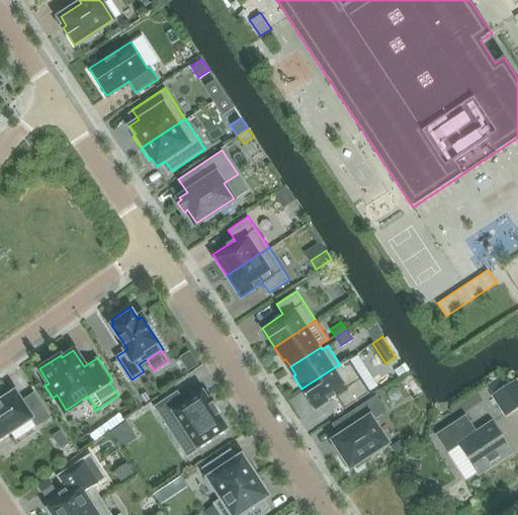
[(358,354),(349,360),(368,391),(378,384),(358,354)]
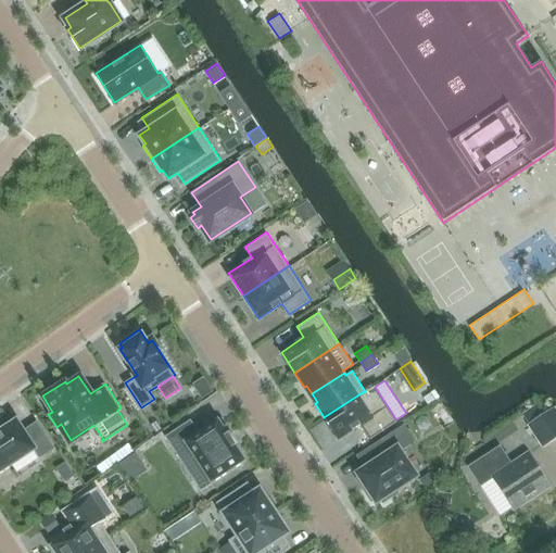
[(431,392),(424,397),(428,403),(431,401),(439,394),(434,388),(430,391),(431,392)]
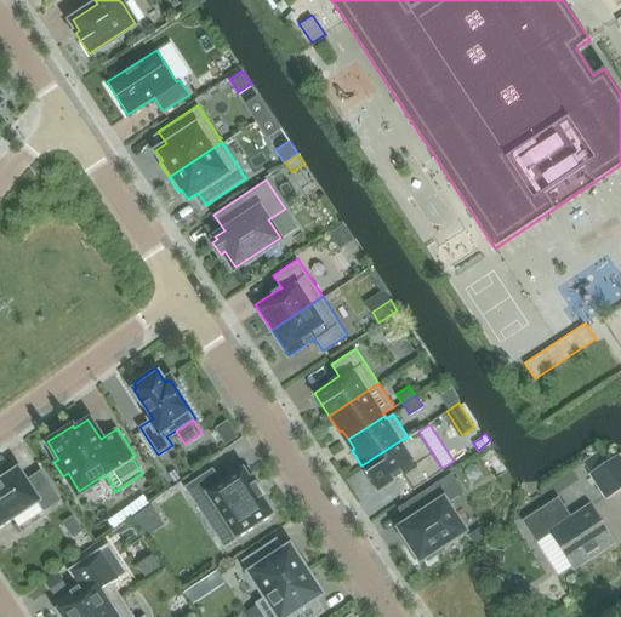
[(421,450),(411,434),(408,436),(403,439),(362,466),(377,490),(402,474),(410,486),(434,470),(421,450)]
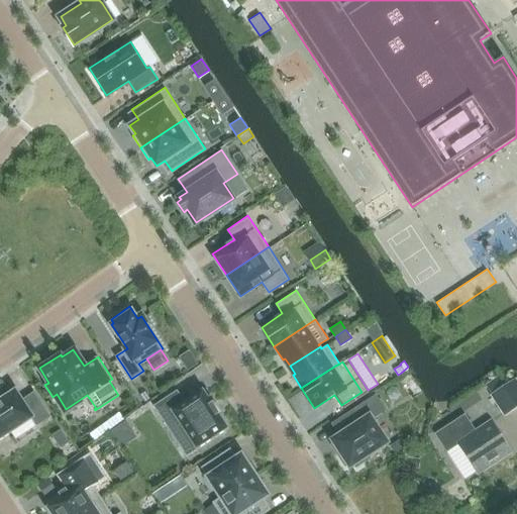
[(516,402),(504,384),(490,393),(504,414),(516,405),(516,402)]
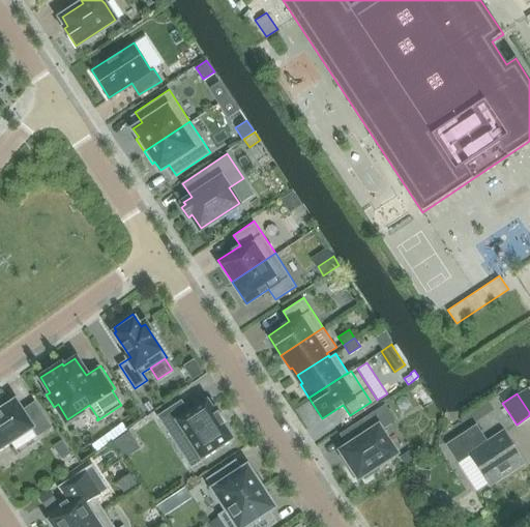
[(401,394),(395,401),(399,408),(407,409),(411,403),(408,396),(401,394)]
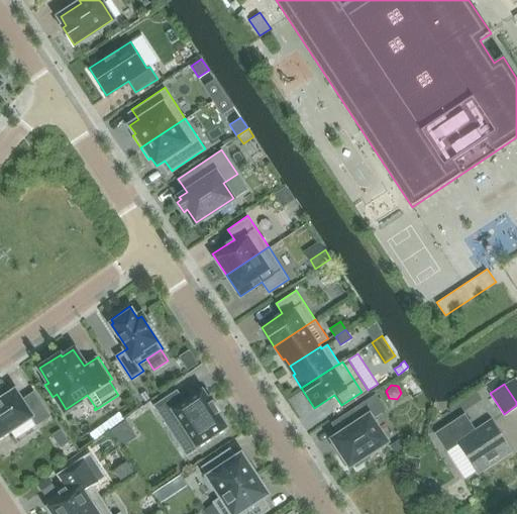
[(49,415),(34,392),(22,399),(15,389),(0,399),(0,437),(32,417),(37,423),(49,415)]
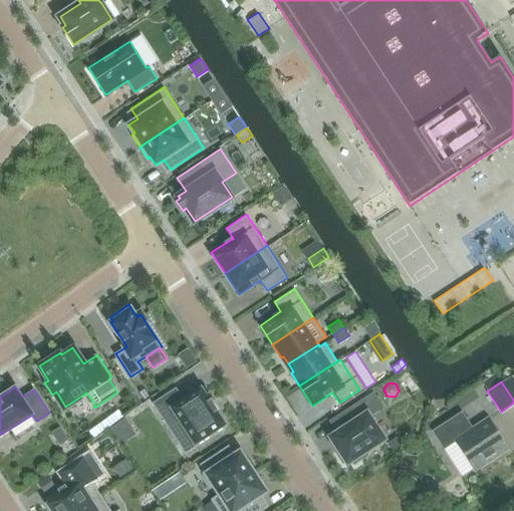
[(184,400),(176,388),(154,403),(166,421),(176,415),(196,445),(226,425),(202,388),(184,400)]
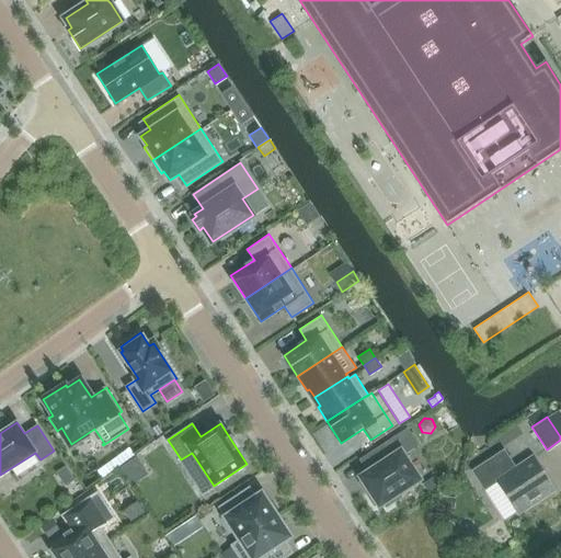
[(409,428),(361,459),(370,473),(363,478),(369,488),(365,490),(375,505),(379,503),(380,505),(384,503),(387,507),(401,497),(399,493),(420,479),(403,454),(419,444),(409,428)]
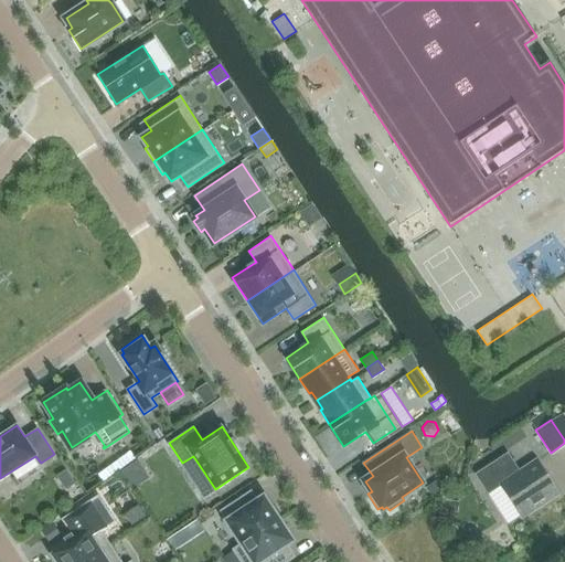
[(508,453),(477,473),(489,492),(501,485),(521,515),(522,517),(558,492),(536,459),(519,470),(508,453)]
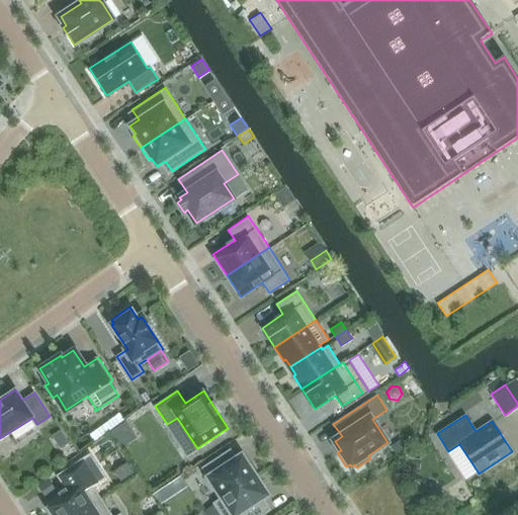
[(125,421),(112,430),(122,445),(136,436),(125,421)]
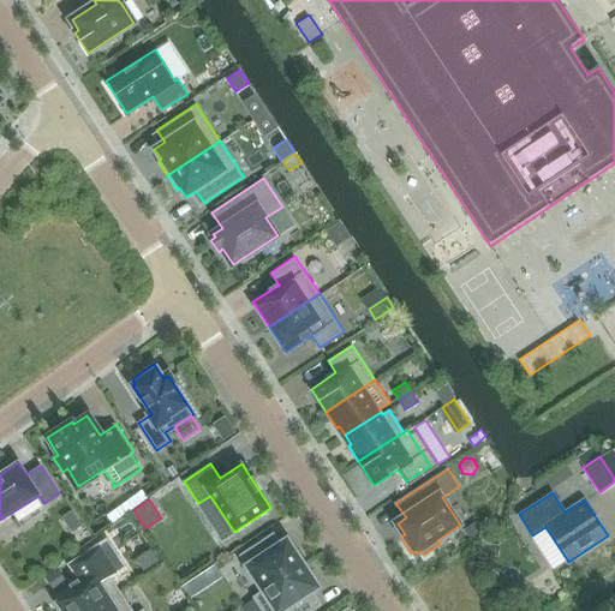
[(72,509),(63,516),(72,529),(82,523),(72,509)]
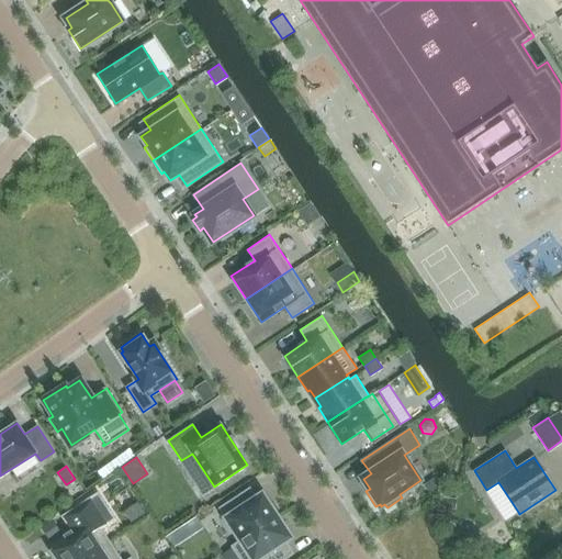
[(436,476),(425,483),(431,493),(442,485),(436,476)]
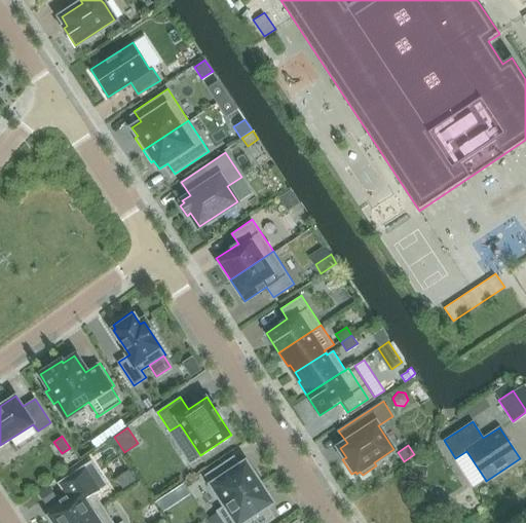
[(455,458),(454,458),(473,487),(485,479),(466,451),(455,458)]
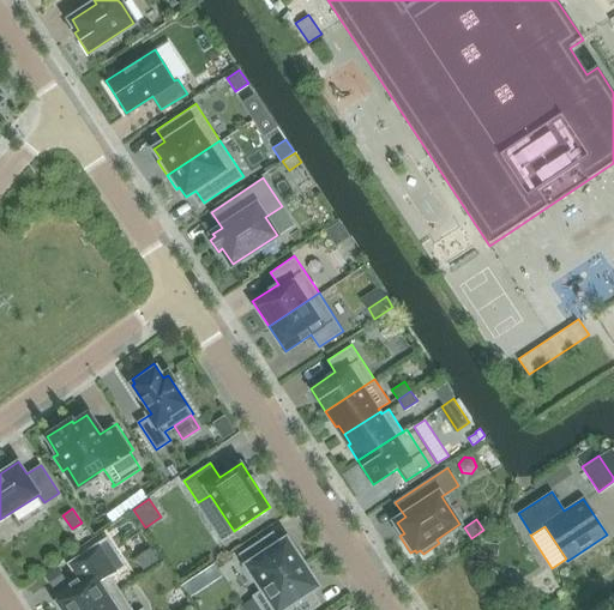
[(277,545),(269,533),(239,554),(262,589),(306,561),(298,547),(294,549),(287,539),(277,545)]
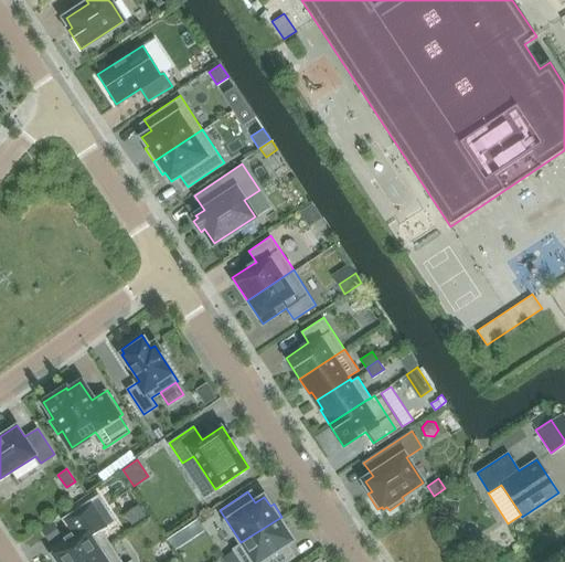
[(445,499),(444,508),(458,510),(459,501),(445,499)]
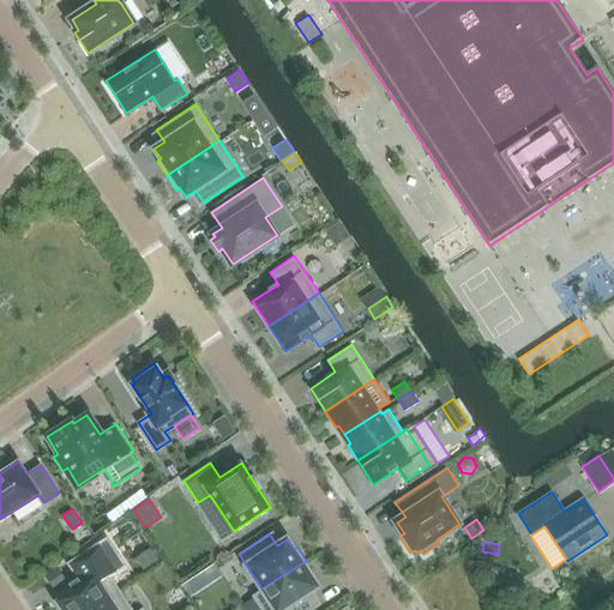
[(158,557),(151,547),(142,553),(149,563),(158,557)]
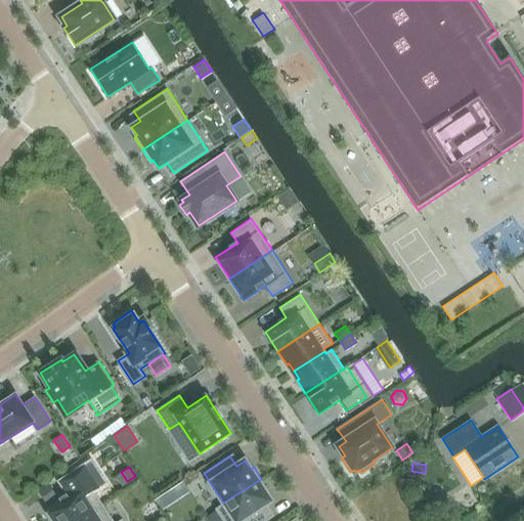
[(46,510),(53,520),(74,520),(101,502),(80,472),(61,484),(68,495),(46,510)]
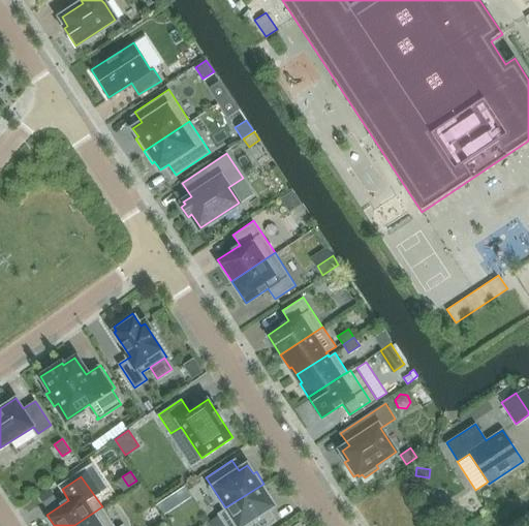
[(272,496),(263,484),(225,507),(217,513),(225,525),(267,525),(273,522),(266,512),(275,506),(269,497),(272,496)]
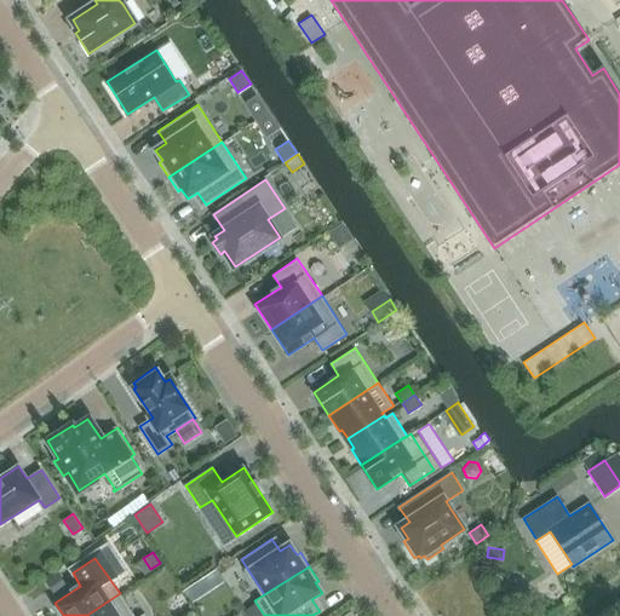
[(217,569),(184,589),(191,602),(224,580),(217,569)]
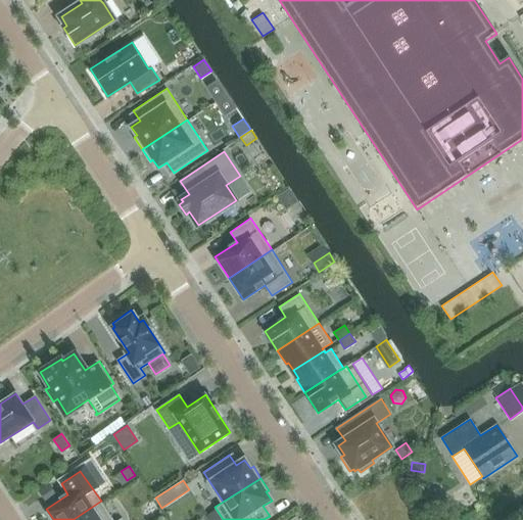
[(38,488),(43,495),(53,488),(48,481),(38,488)]
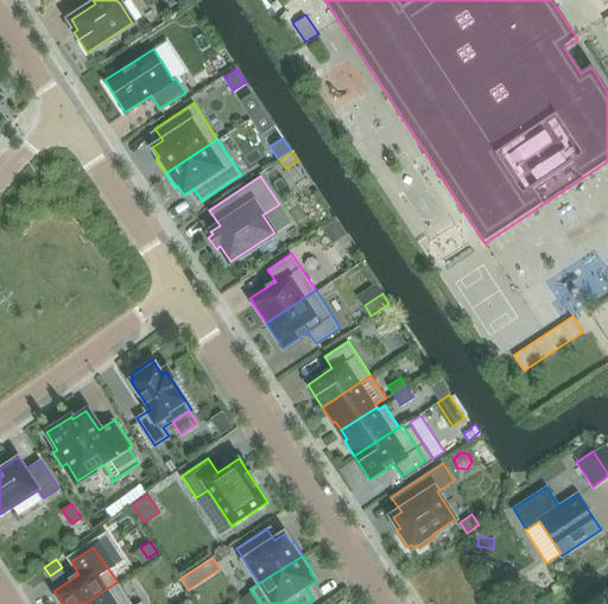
[(132,603),(118,582),(86,603),(144,603),(141,599),(133,603),(132,603)]
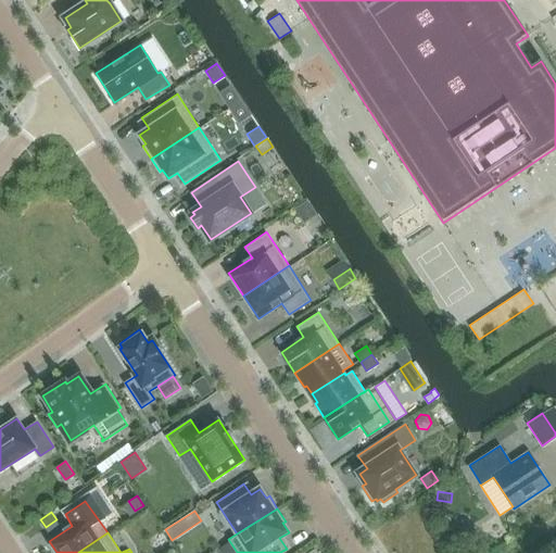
[(169,552),(178,552),(184,551),(178,538),(165,543),(169,552)]
